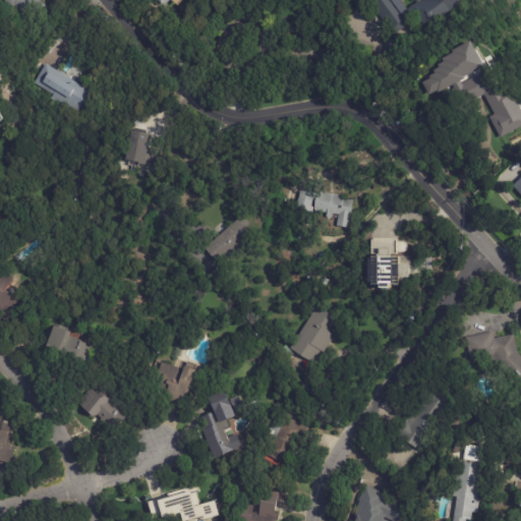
[(40,0),(39,1),(45,5),(31,21),(18,11),(19,10),(15,6),(13,9),(4,1),(5,0),(40,0)]
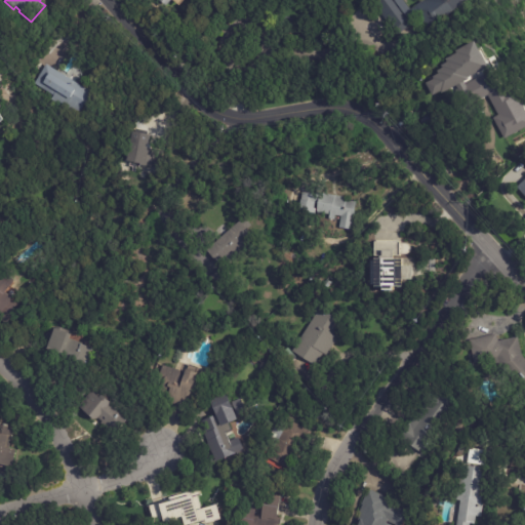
[(170,0),(164,8),(154,0),(170,0)]
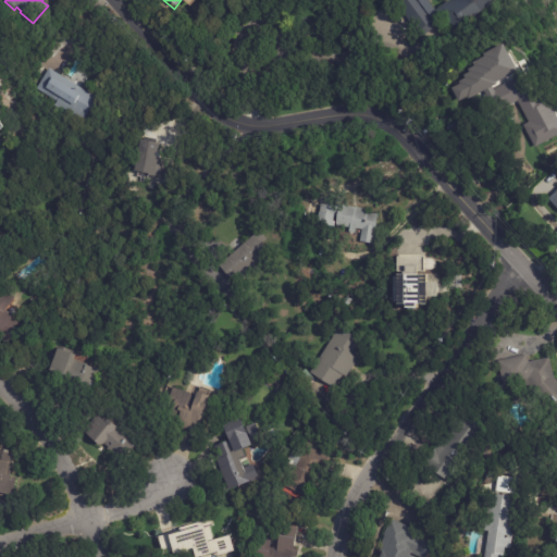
[(497,0),(498,1),(453,34),(444,22),(423,37),(397,0),(497,0)]
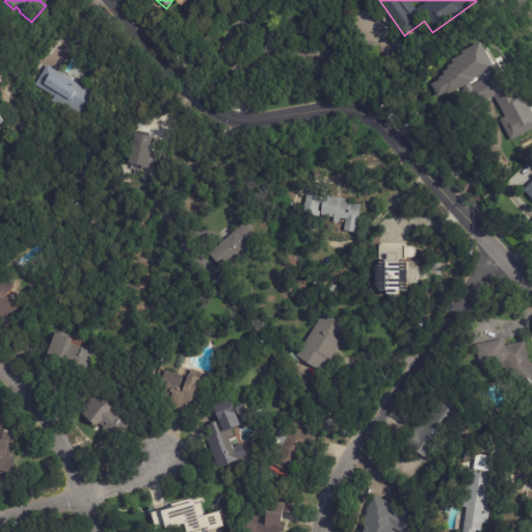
[(58,74),(90,96),(76,118),(31,89),(46,65),(58,74)]
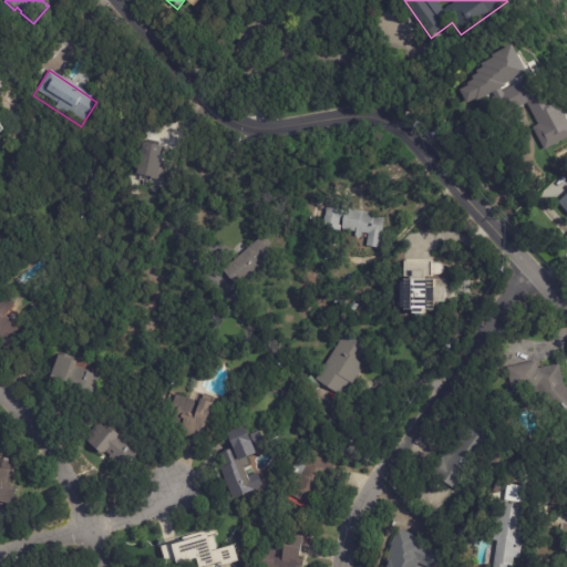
[(509,85),(501,91),(493,76),(501,71),(509,85)]
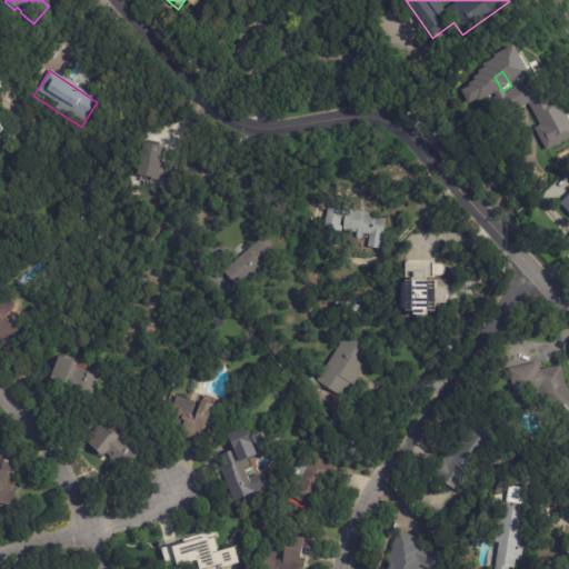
[(531,81),(535,89),(537,88),(541,96),(546,92),(549,99),(556,96),(568,120),(568,139),(546,152),(533,130),(540,127),(528,105),(505,117),(495,98),(530,79),(531,81)]
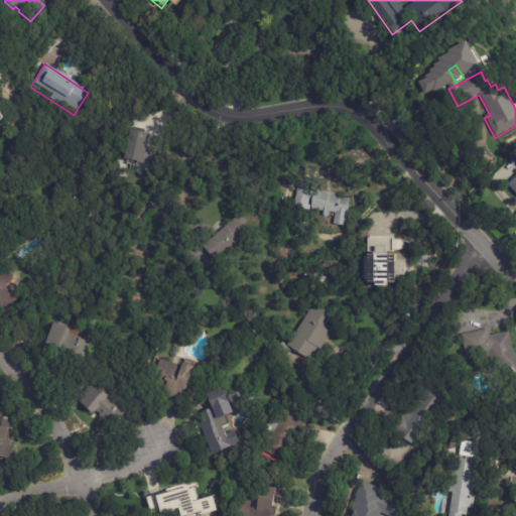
[(443,113),(433,106),(437,100),(447,106),(443,113)]
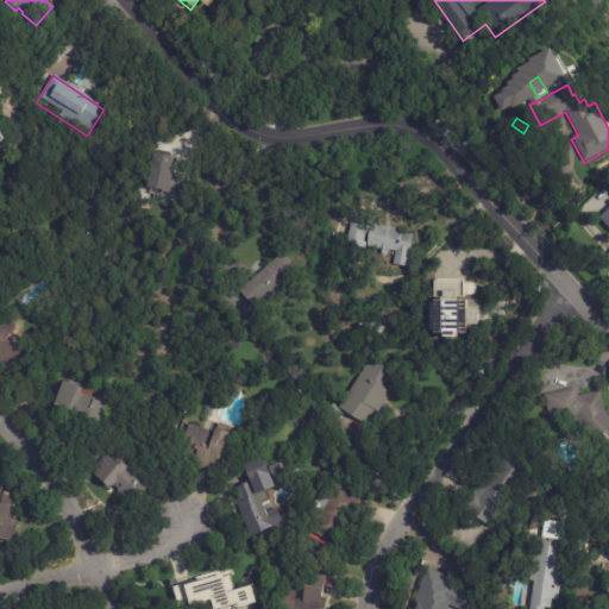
[(169,159),(171,159),(169,174),(186,177),(182,198),(144,190),(150,156),(169,159)]
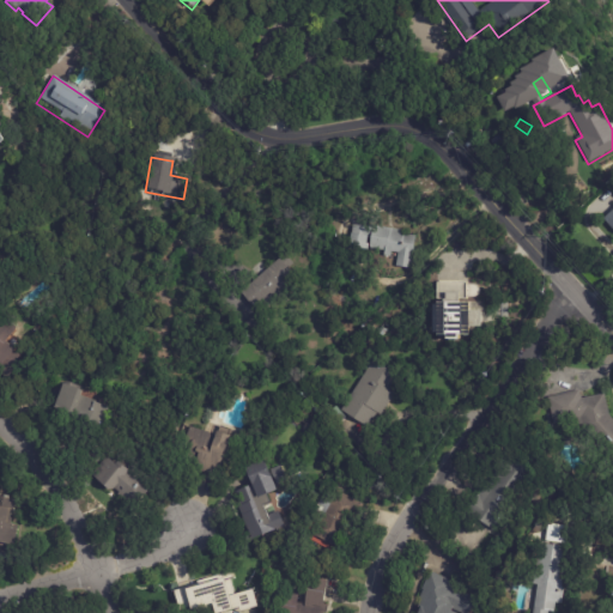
[(546,202),(544,205),(539,200),(535,202),(521,186),(529,177),(545,195),(544,196),(547,200),(546,202)]
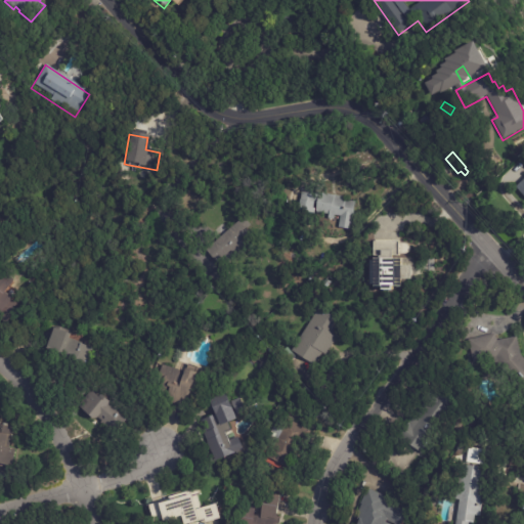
[(523,178),(515,187),(523,195),(523,178)]
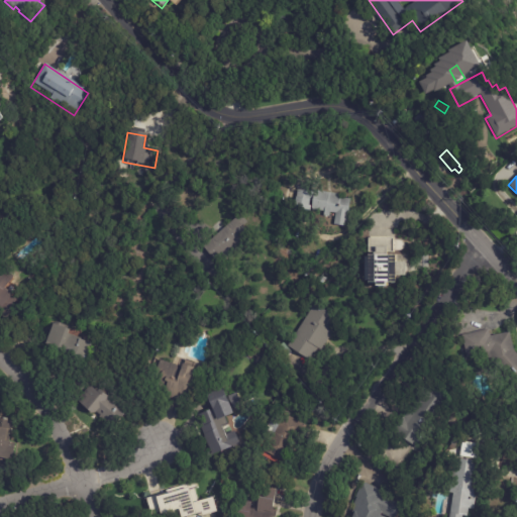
[(482,194),(491,185),(495,189),(486,198),(482,194)]
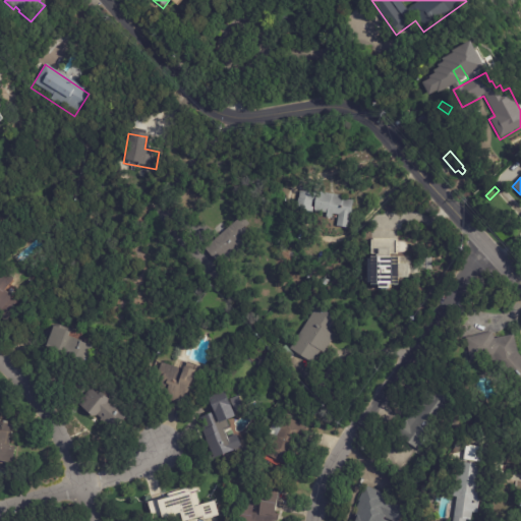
[(332,193),(343,195),(343,197),(353,199),(349,227),(337,225),(339,215),(333,214),(332,218),(327,217),(328,213),(313,210),(314,207),(297,204),(299,190),(316,192),(316,191),(332,193)]
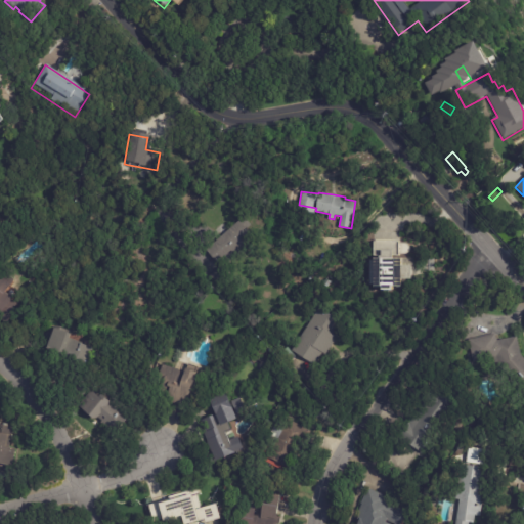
[(218,263),(206,249),(247,214),(259,228),(218,263)]
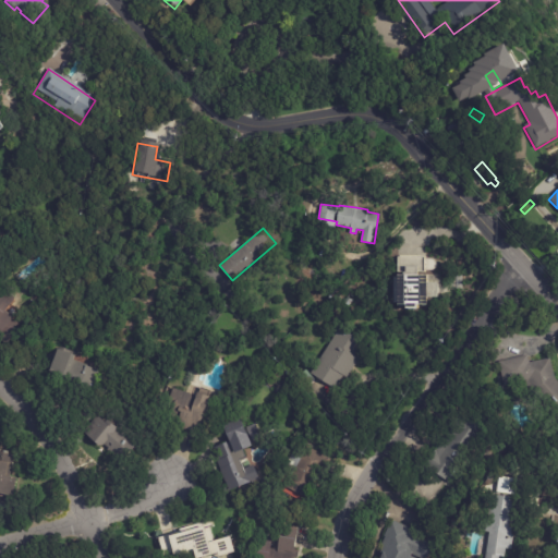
[(432,258),(435,259),(436,262),(440,262),(440,266),(448,266),(448,288),(437,288),(437,296),(427,296),(427,310),(395,310),(395,302),(392,302),(393,276),(396,276),(396,274),(397,274),(397,255),(424,256),(424,257),(432,258)]
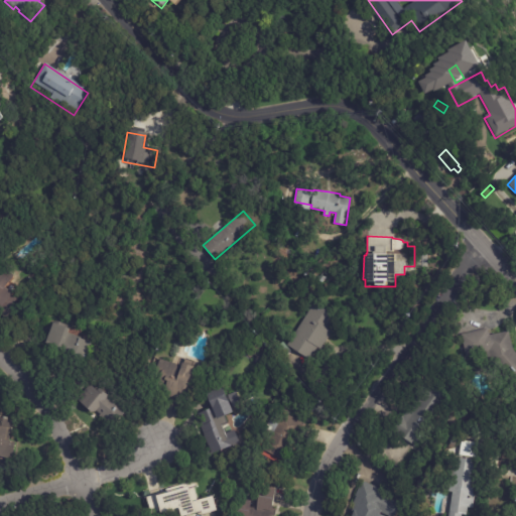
[(9,282),(5,287),(12,292),(11,293),(16,297),(11,305),(13,307),(5,318),(0,313),(0,309),(2,306),(0,304),(0,268),(2,266),(14,275),(9,282)]
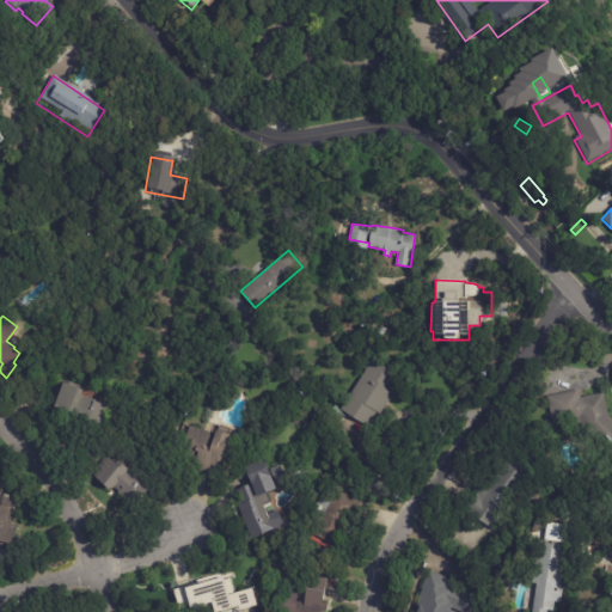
[(386,407),(372,429),(341,409),(373,359),(404,379),(386,407)]
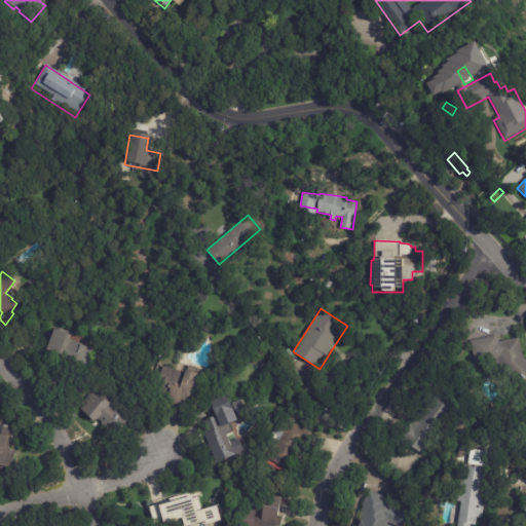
[(68,336),(66,338),(92,349),(85,367),(72,362),(73,359),(61,353),(60,355),(43,349),(51,328),(68,334),(68,336)]
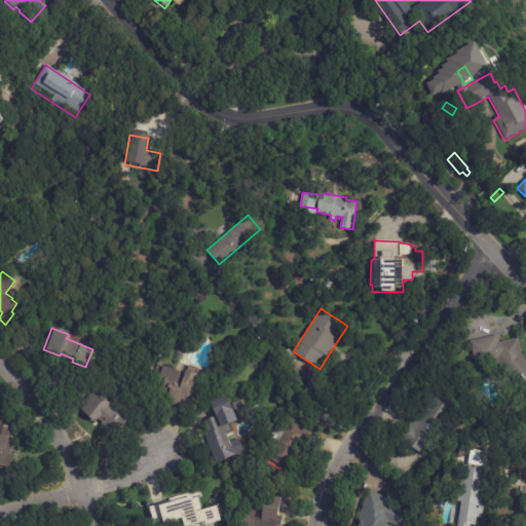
[(509,339),(519,337),(523,357),(525,360),(525,415),(521,391),(498,366),(496,359),(476,364),(471,341),(497,334),(498,341),(509,339)]
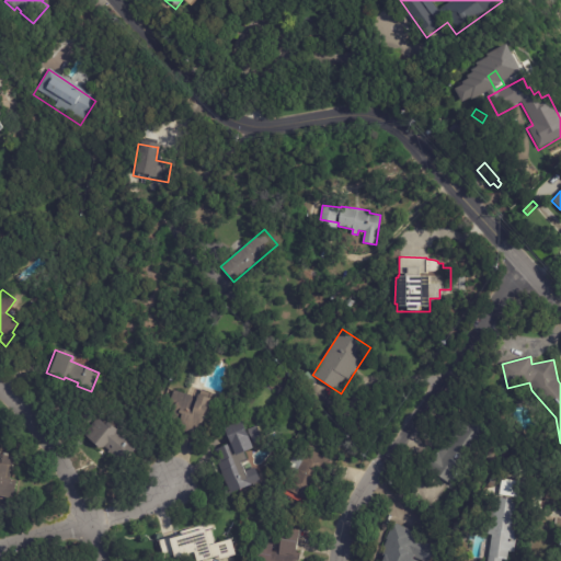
[(186,395),(196,398),(197,395),(210,399),(198,436),(178,428),(179,424),(169,421),(171,414),(167,412),(174,390),(186,395)]
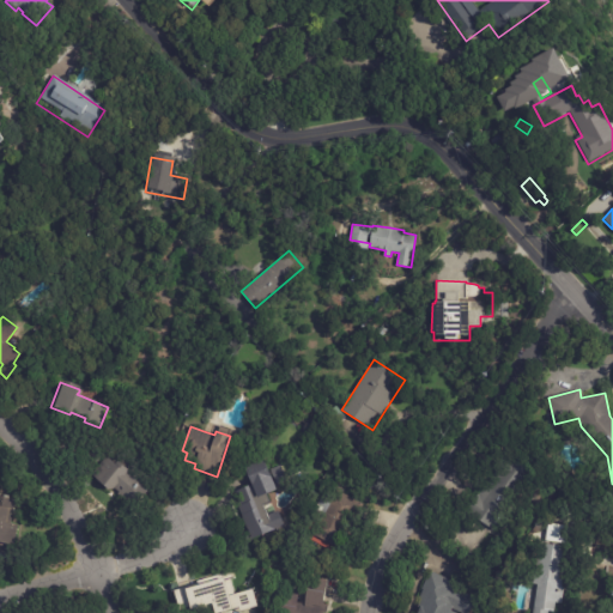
[(491,529),(465,511),(478,491),(480,492),(507,454),(525,466),(526,463),(539,472),(497,533),(491,529)]
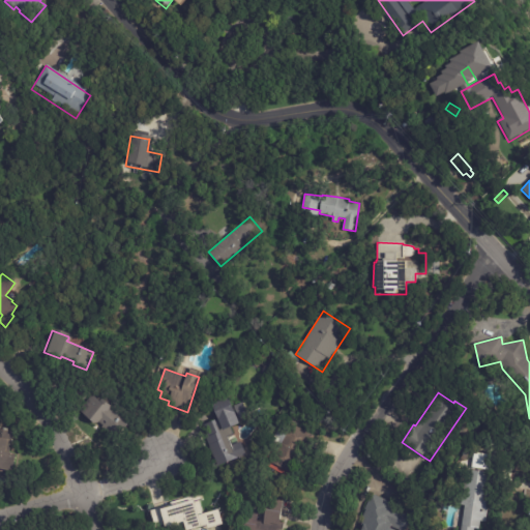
[(127,423),(118,437),(98,422),(96,425),(79,412),(91,394),(95,398),(96,395),(130,420),(127,423)]
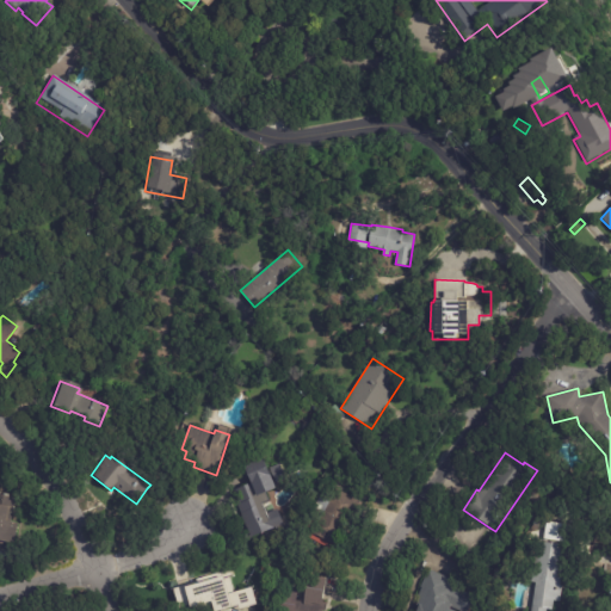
[(273,487),(276,493),(263,498),(269,512),(279,507),(285,524),(250,538),(240,514),(241,514),(238,505),(240,504),(234,489),(251,483),(244,466),(263,458),(273,487)]
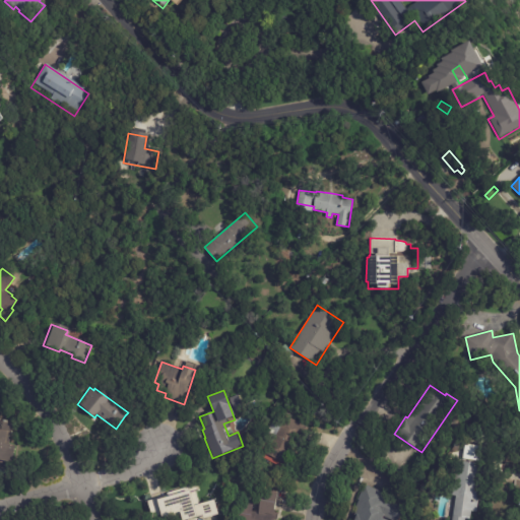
[(307,430),(285,467),(265,455),(271,444),(263,439),(278,411),(308,429),(307,430)]
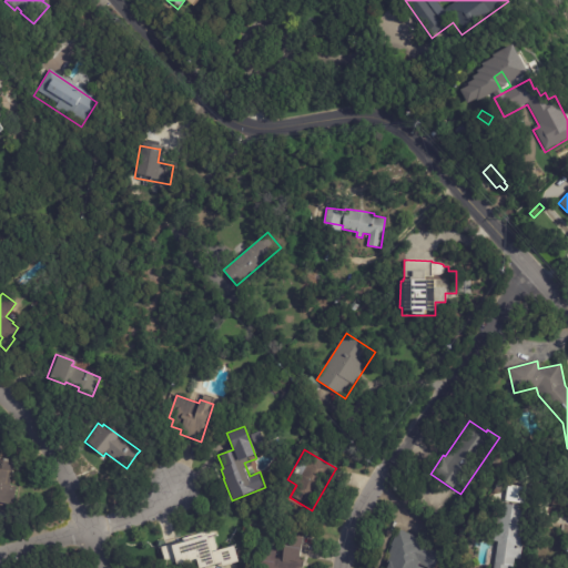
[(4,504),(0,503),(0,458),(1,459),(1,458),(6,459),(6,460),(14,463),(10,485),(16,486),(12,505),(4,504)]
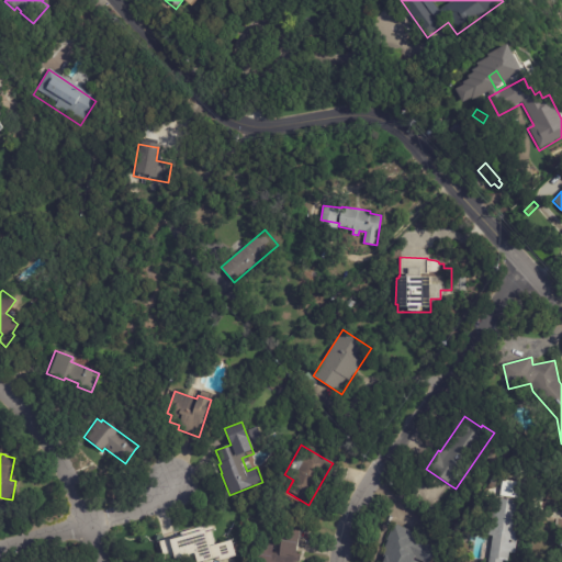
[(514,505),(510,530),(518,531),(515,553),(509,552),(507,561),(503,561),(502,561),(489,561),(501,487),(512,490),(510,501),(515,501),(514,505)]
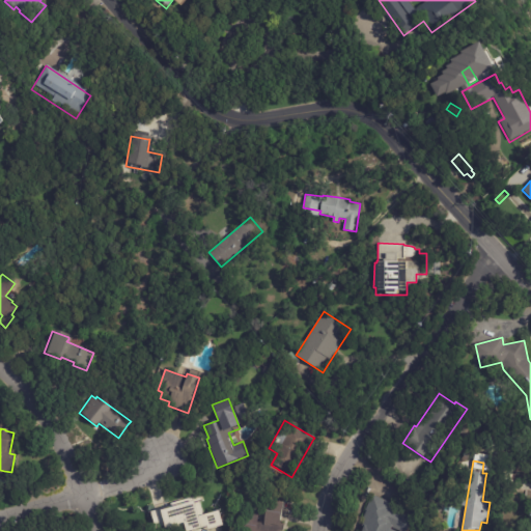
[(389,502),(392,504),(392,506),(402,511),(401,512),(413,518),(406,530),(400,530),(398,530),(397,530),(362,530),(364,527),(361,526),(364,520),(362,519),(366,511),(365,510),(372,495),(389,502)]
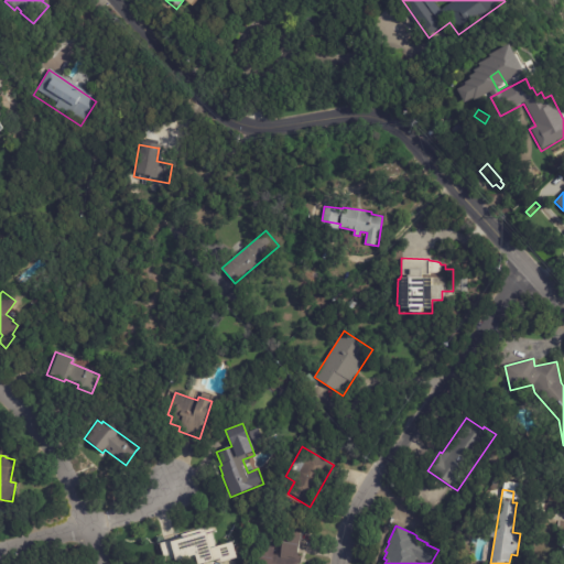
[(159,546),(163,563),(174,563),(195,557),(196,563),(210,563),(218,562),(218,563),(226,563),(236,561),(230,544),(214,550),(210,537),(213,535),(210,527),(162,541),(163,544),(159,546)]
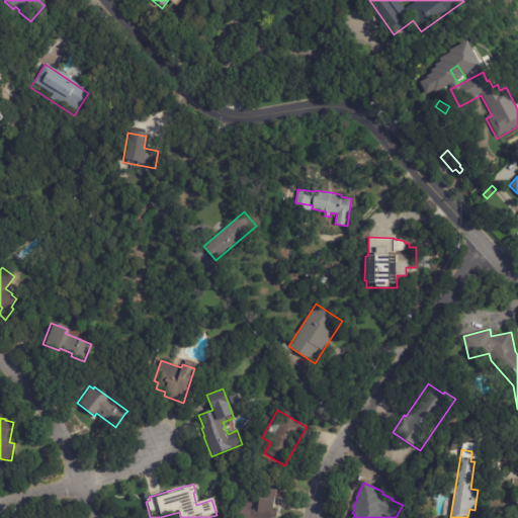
[(276,495),(274,511),(277,512),(276,517),(233,517),(237,497),(253,500),(251,509),(257,510),(260,492),(276,495)]
